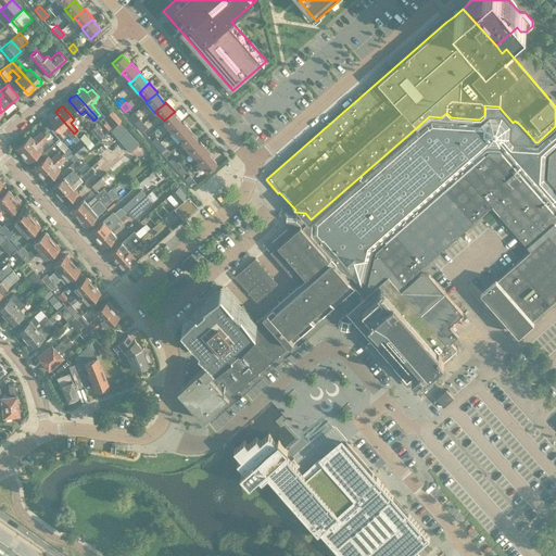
[(115,125),(121,121),(112,111),(106,116),(115,125)]
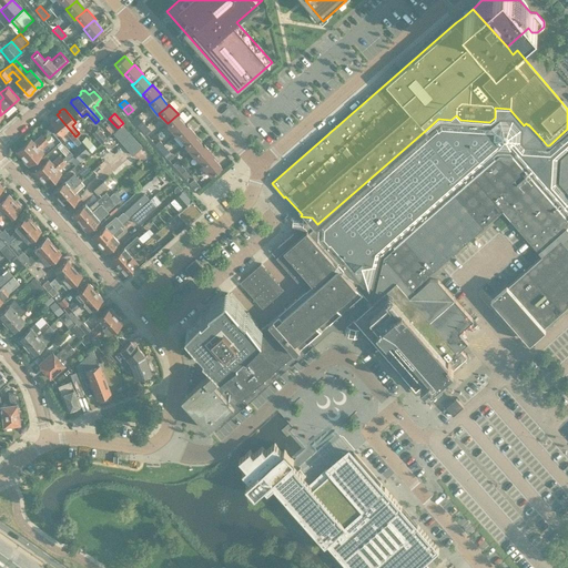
[(72,140),(75,137),(57,114),(53,118),(52,117),(50,119),(50,120),(49,121),(60,133),(57,137),(67,148),(70,144),(62,134),(66,132),(72,140)]
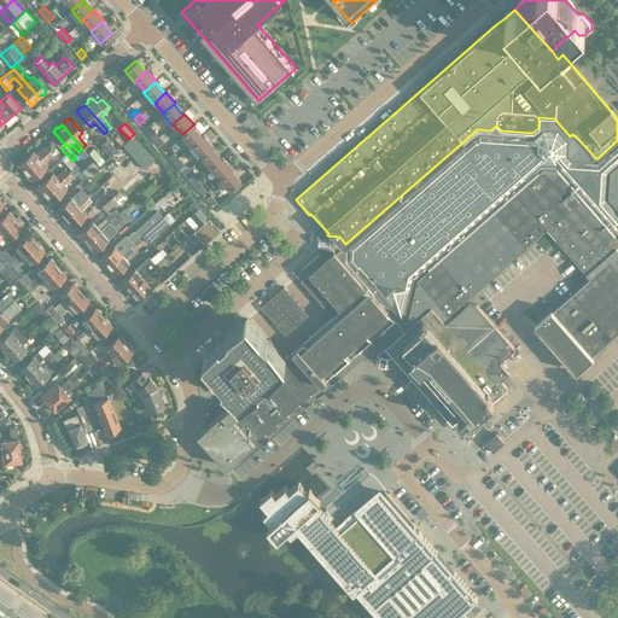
[(153,141),(159,136),(149,126),(144,130),(153,141)]
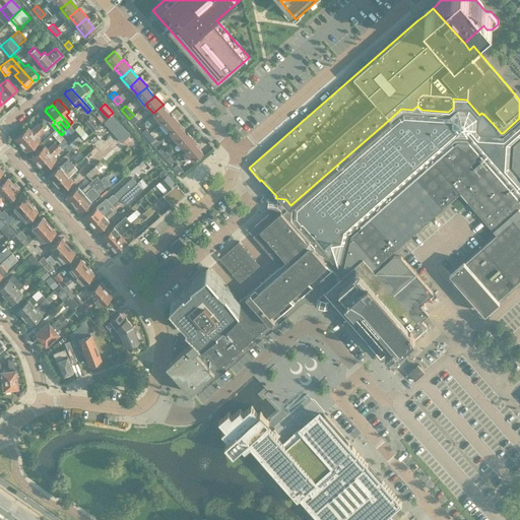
[(170,115),(161,106),(153,113),(152,114),(160,124),(161,123),(161,122),(170,115)]
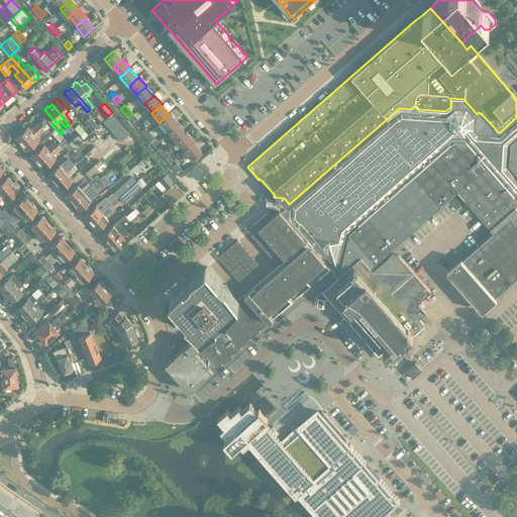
[(177,123),(178,122),(170,113),(169,114),(161,121),(161,122),(168,130),(169,130),(177,123)]
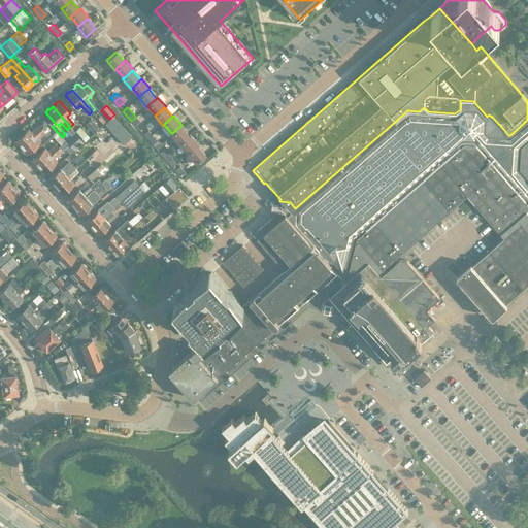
[(123,144),(132,137),(113,117),(104,124),(123,144)]
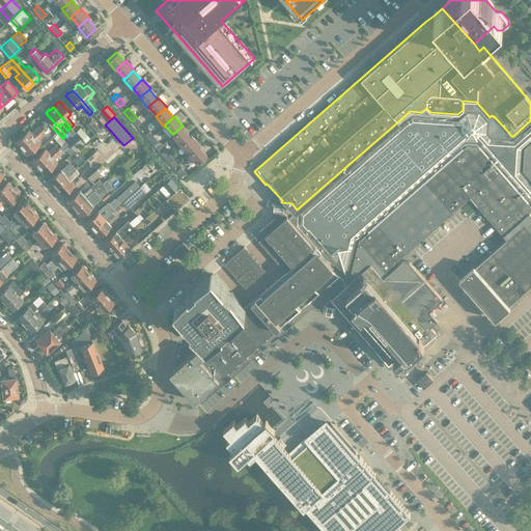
[(136,126),(140,121),(137,117),(132,121),(136,126)]
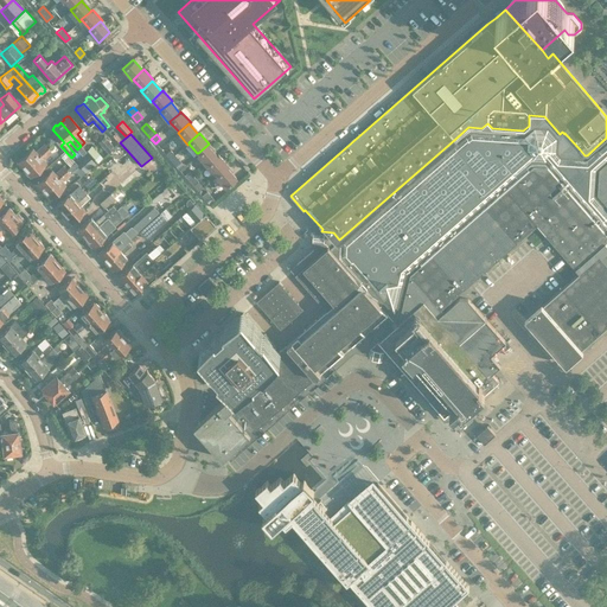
[(107,153),(114,147),(104,136),(98,142),(107,153)]
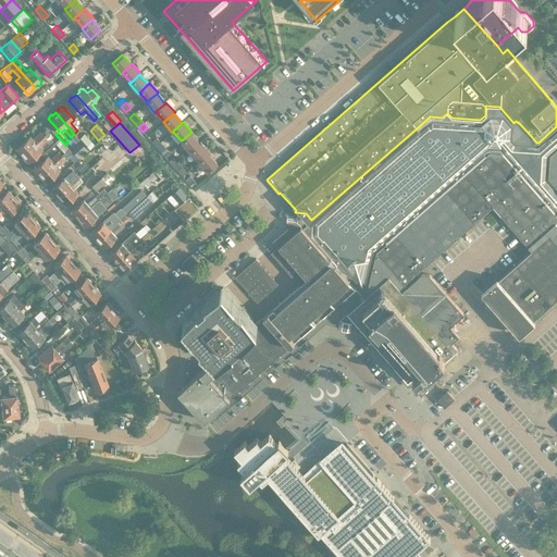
[(472,139),(472,130),(434,126),(413,144),(444,178),(479,148),(472,139)]
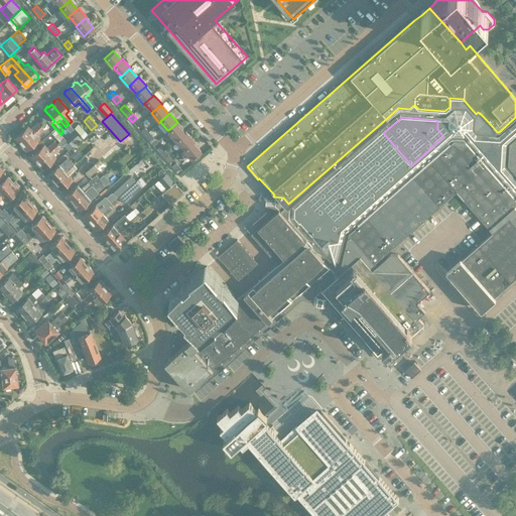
[(47,120),(46,120),(41,125),(44,129),(50,124),(50,123),(47,120)]
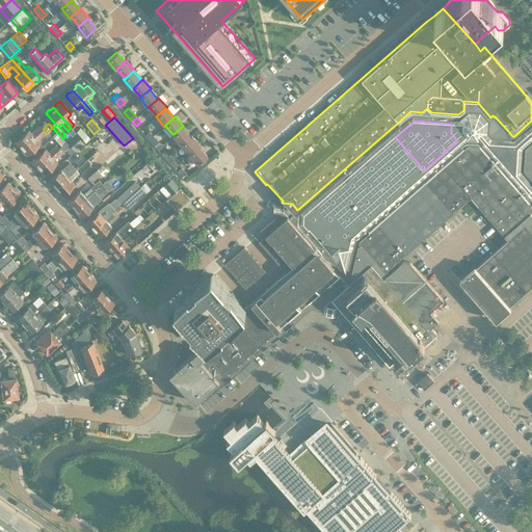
[(20,149),(42,130),(38,126),(31,133),(28,130),(15,142),(20,149)]
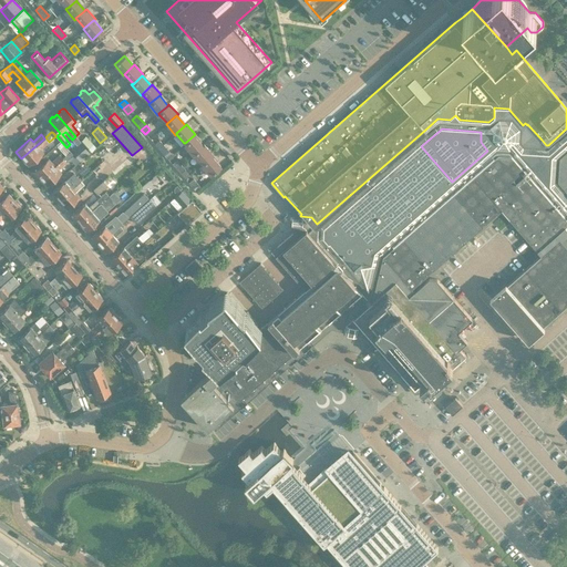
[(95,147),(95,146),(85,135),(80,141),(90,152),(95,147)]
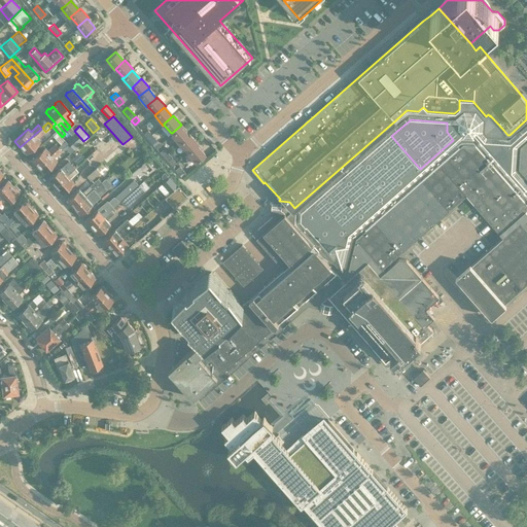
[(188,135),(180,126),(172,133),(171,133),(170,134),(178,144),(180,143),(179,142),(188,135)]
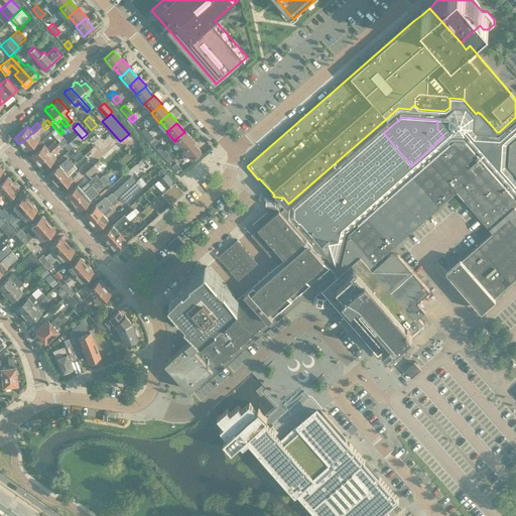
[(35,135),(42,129),(40,126),(19,144),(25,150),(38,138),(35,135)]
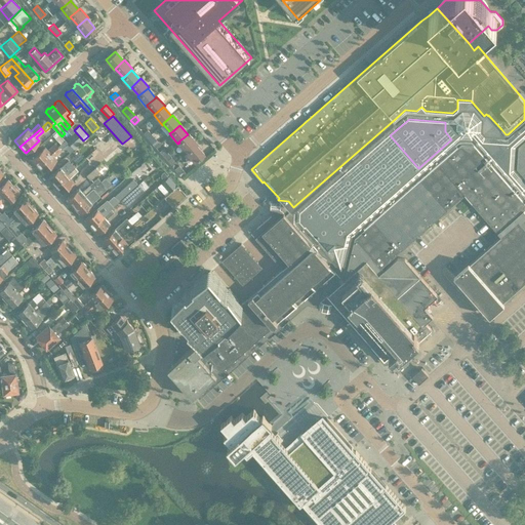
[(147,137),(151,133),(147,129),(143,133),(147,137)]
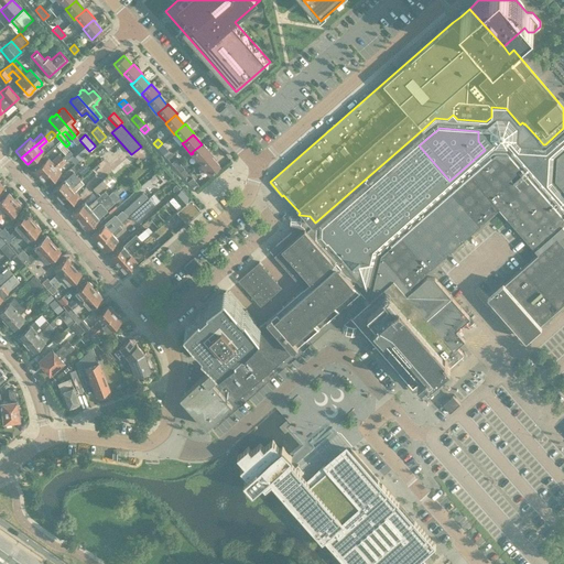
[(68,152),(69,151),(61,141),(56,145),(65,155),(68,152)]
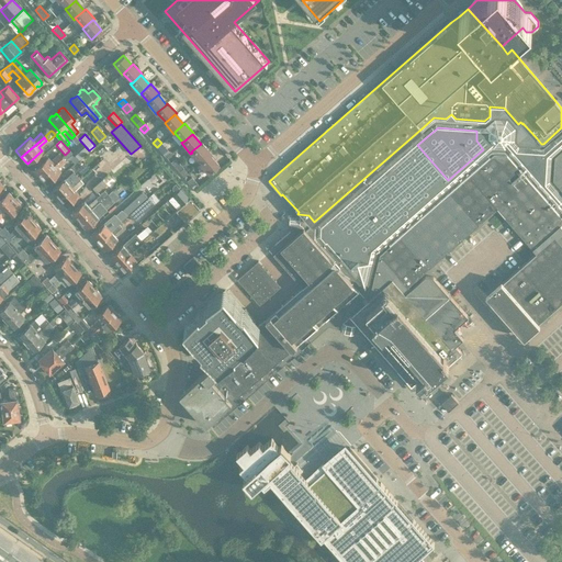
[(161,153),(166,148),(161,143),(157,147),(161,153)]
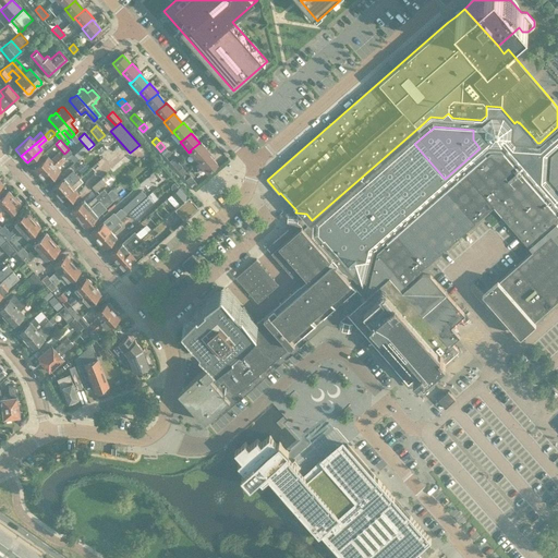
[(208,153),(209,152),(201,142),(199,143),(190,150),(191,152),(198,160),(207,153),(208,153)]
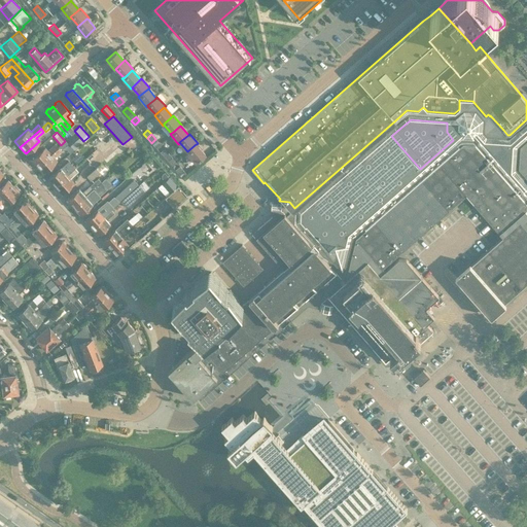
[(83,142),(82,141),(76,135),(67,142),(74,150),(83,142)]
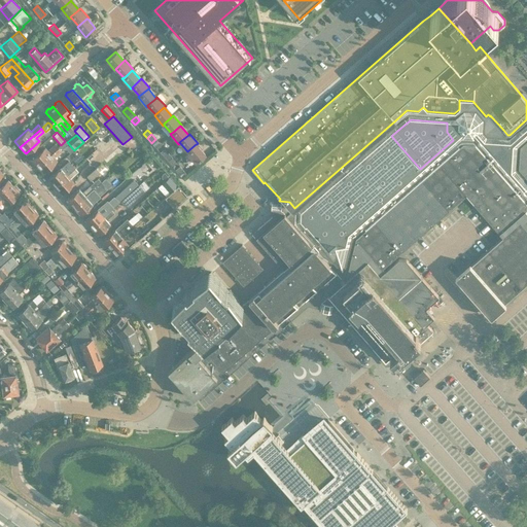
[(526,140),(519,147),(518,169),(526,178),(526,140)]
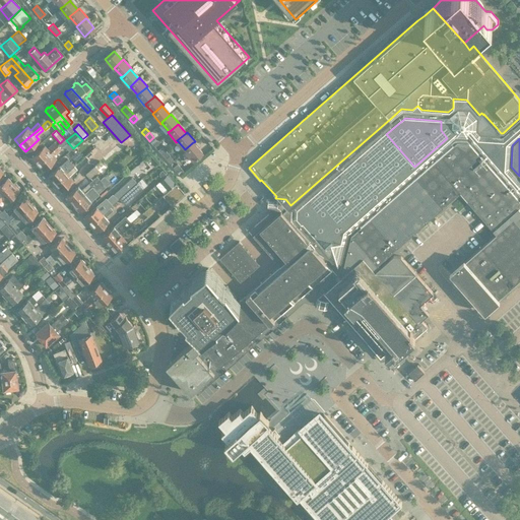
[(60,143),(57,145),(60,149),(67,142),(65,140),(64,139),(63,140),(60,143)]
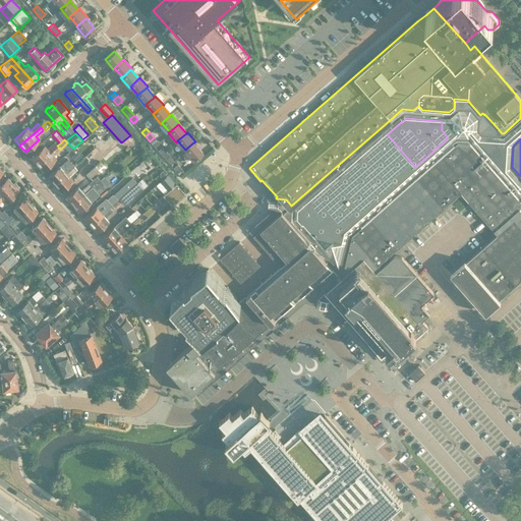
[(505,142),(496,141),(489,141),(489,148),(499,157),(504,158),(505,142)]
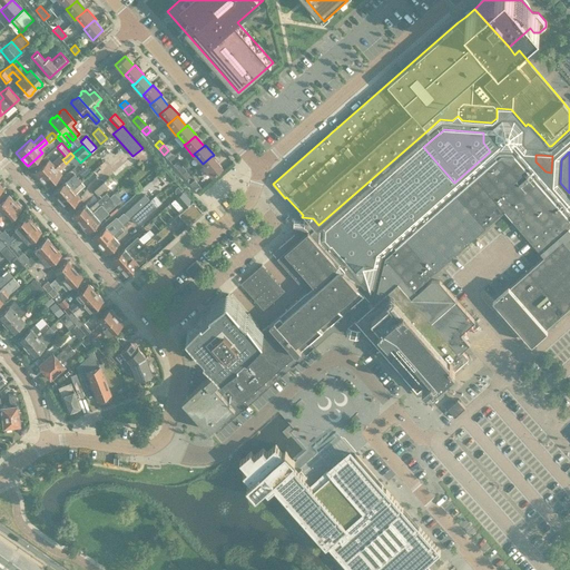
[(39,179),(62,159),(59,156),(51,163),(48,159),(33,173),(39,179)]
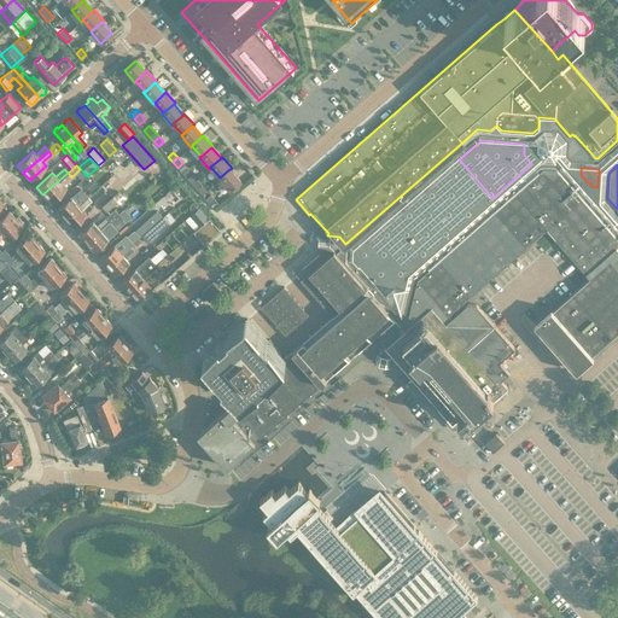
[(239,181),(231,169),(229,169),(220,178),(219,179),(228,191),(239,181)]
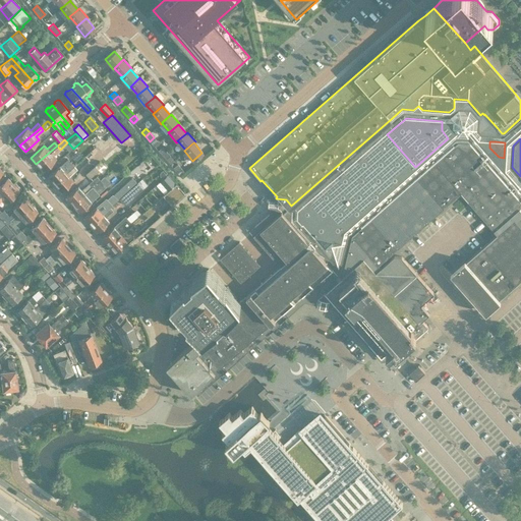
[(520,206),(520,201),(470,143),(458,142),(356,231),(355,239),(350,244),(337,295),(335,304),(347,319),(381,356),(386,352),(389,354),(392,351),(395,355),(427,326),(422,320),(428,314),(421,305),(433,293),(401,256),(394,255),(381,268),(378,265),(460,192),(497,234),(452,274),(484,311),(520,279),(520,210),(519,208),(520,206)]
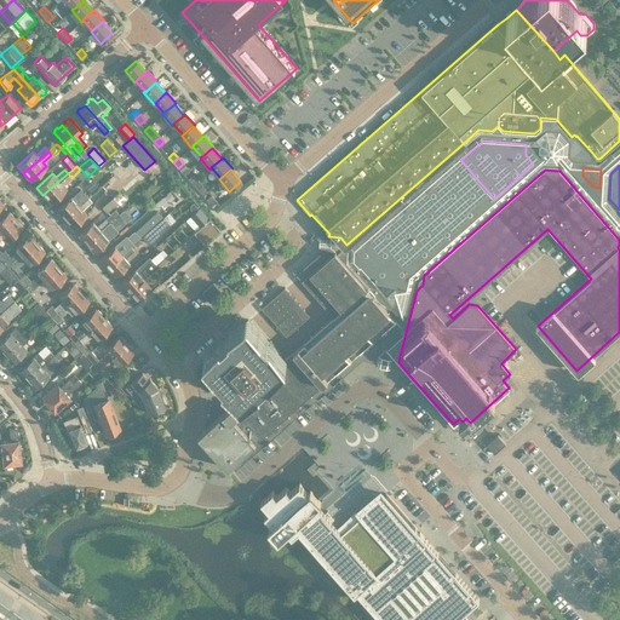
[(63,185),(72,178),(68,173),(42,195),(50,202),(65,189),(63,185)]
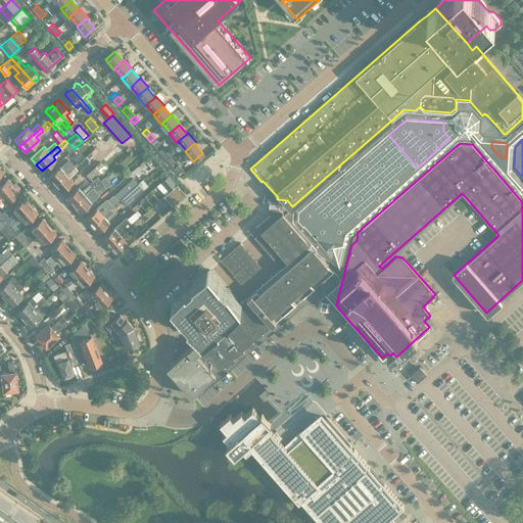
[(162,155),(167,151),(162,147),(158,151),(162,155)]
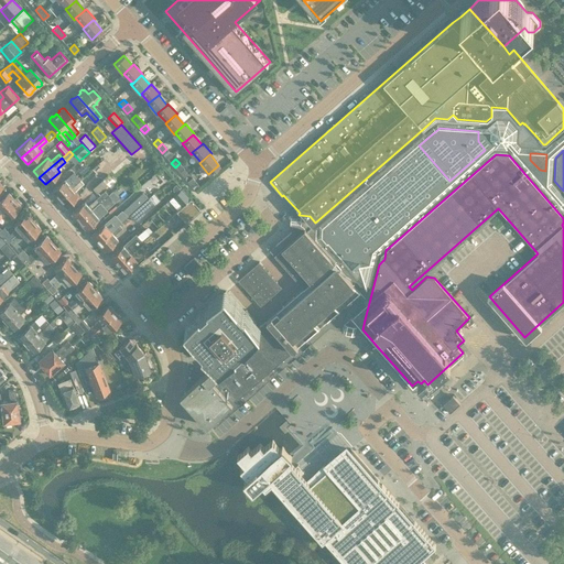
[(180,173),(184,169),(180,163),(175,167),(180,173)]
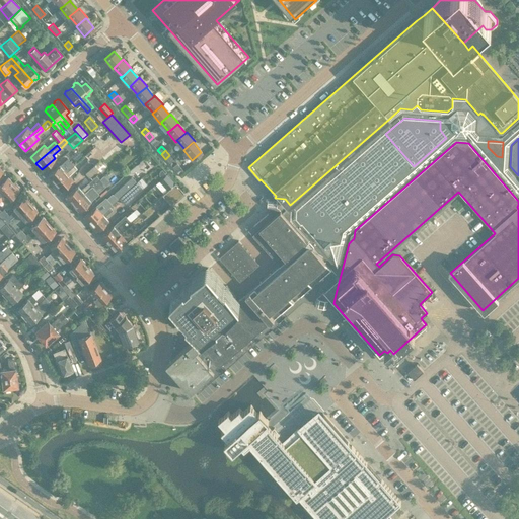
[(327,241),(386,190),(359,157),(299,209),(299,216),(321,241),(327,241)]
